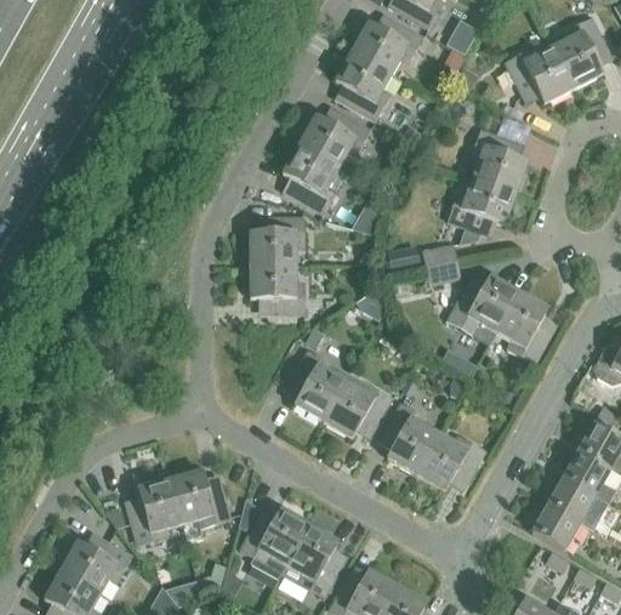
[(398,0),(393,9),(427,28),(443,1),(440,0),(398,0)]
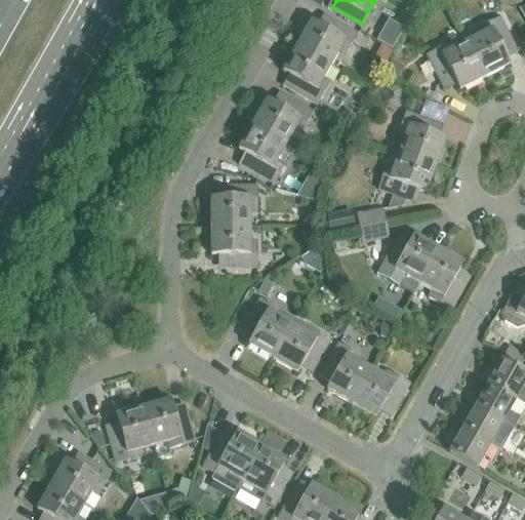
[(310,18),(296,43),(330,63),(337,50),(345,53),(357,31),(328,14),(322,26),(310,18)]
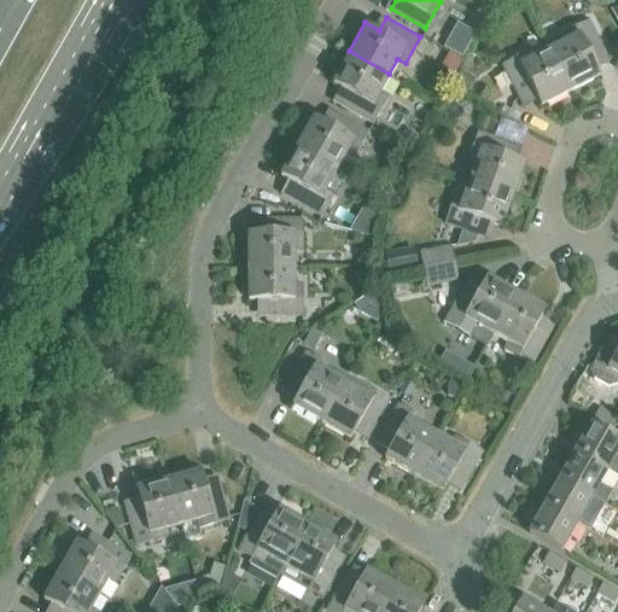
[(564,39),(548,47),(570,88),(599,73),(592,58),(605,52),(588,17),(560,31),(564,39)]
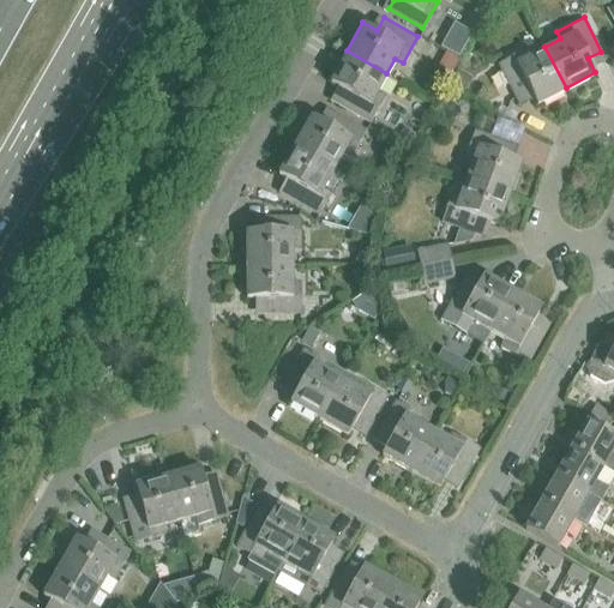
[(566,88),(545,47),(530,54),(525,47),(499,60),(516,95),(529,88),(536,102),(566,88)]
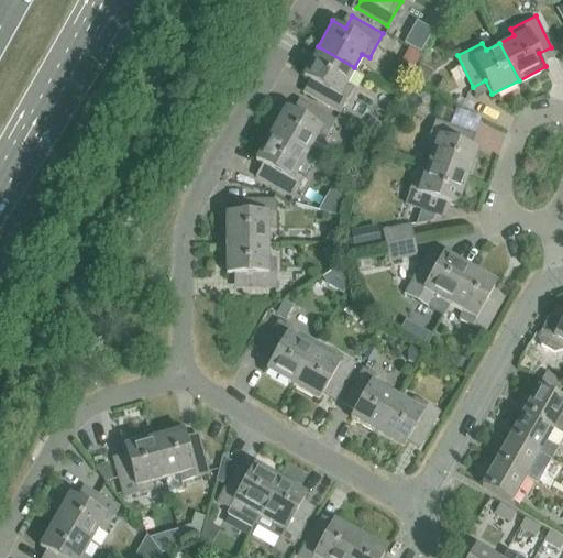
[(354,67),(318,46),(302,73),(316,80),(309,93),(340,109),(353,85),(346,81),(354,67)]
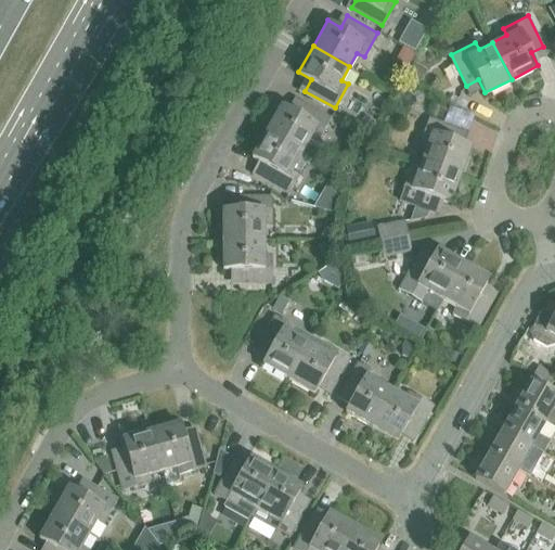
[(281,103),(267,129),(302,150),(310,136),(317,140),(331,115),(300,98),(293,110),(281,103)]
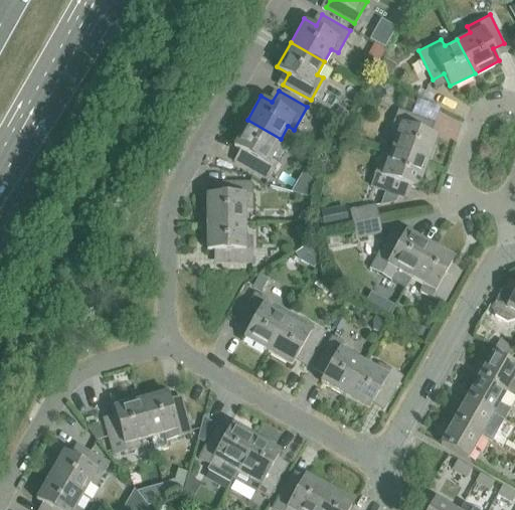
[(395,134),(390,147),(426,160),(437,134),(423,130),(428,118),(397,107),(389,131),(395,134)]
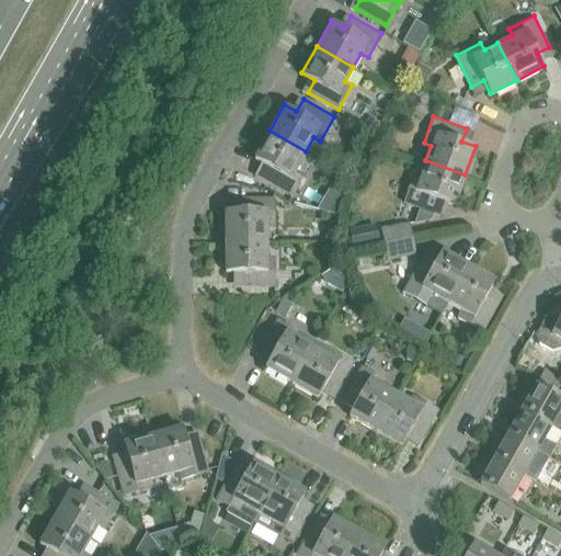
[(306,151),(270,131),(254,157),(266,163),(260,176),(290,193),(305,169),(298,165),(306,151)]
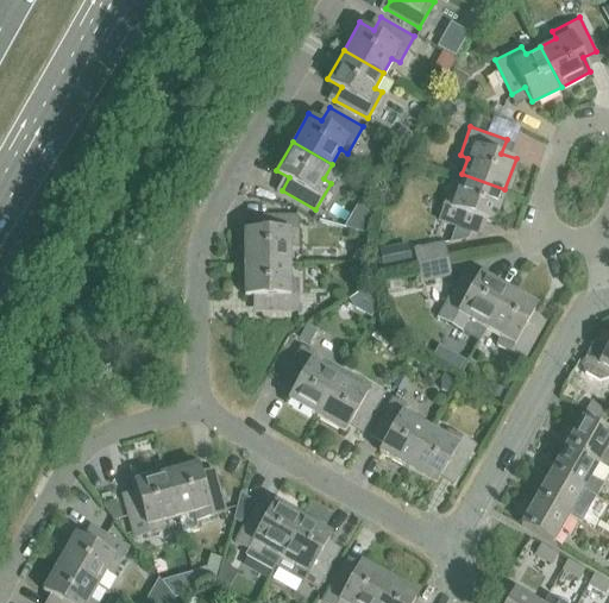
[(504,189),(462,174),(456,190),(449,187),(438,215),(473,228),(479,214),(494,220),(504,189)]
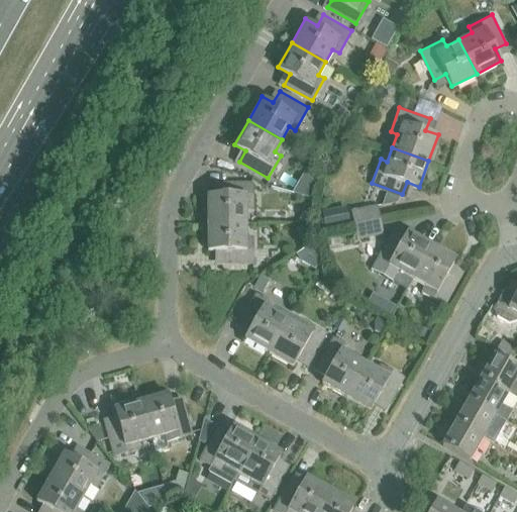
[(207,193),(207,220),(245,220),(245,206),(252,206),(252,180),(220,180),(220,193),(207,193)]
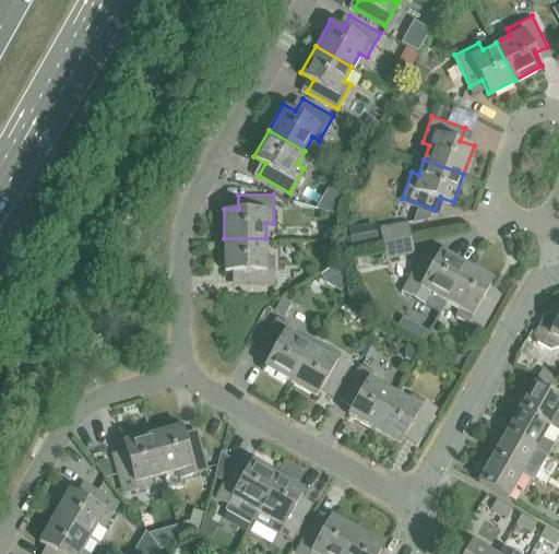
[(379,225),(382,240),(411,234),(407,220),(379,225)]
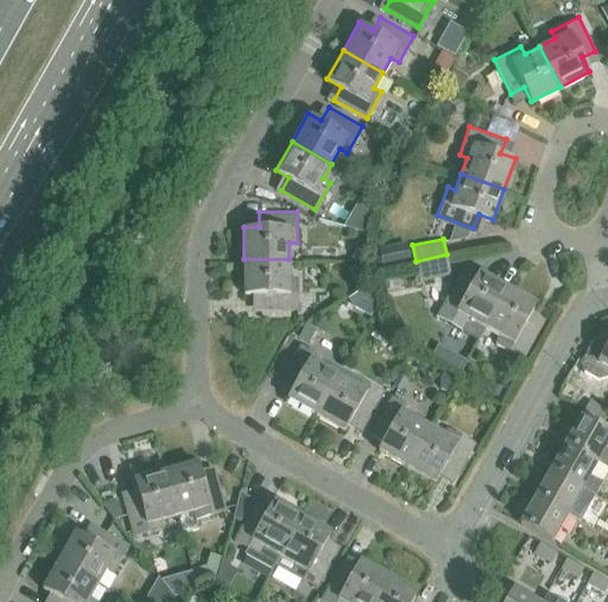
[(447,254),(416,261),(419,277),(450,271),(447,254)]
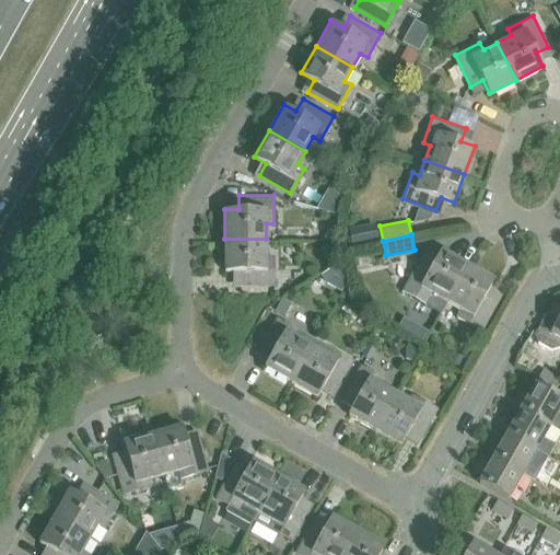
[(266,239),(224,239),(224,269),(238,269),(238,282),(275,282),(273,254),(266,255),(266,239)]
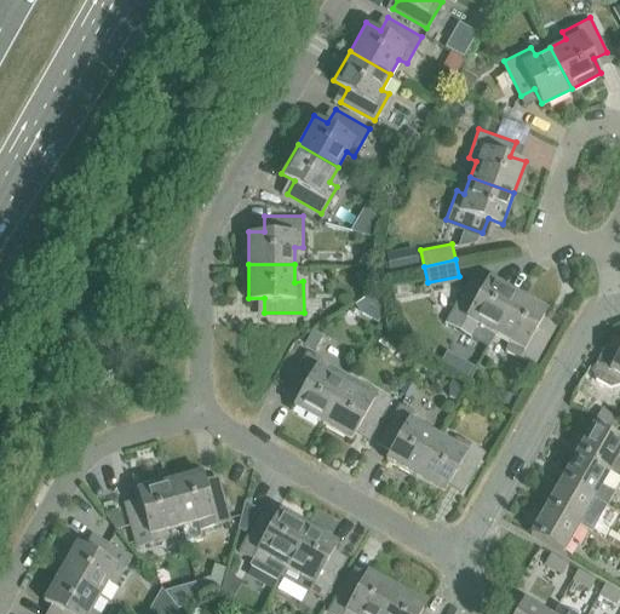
[(487,344),(494,332),(517,292),(488,275),(481,288),(468,281),(445,321),(487,344)]
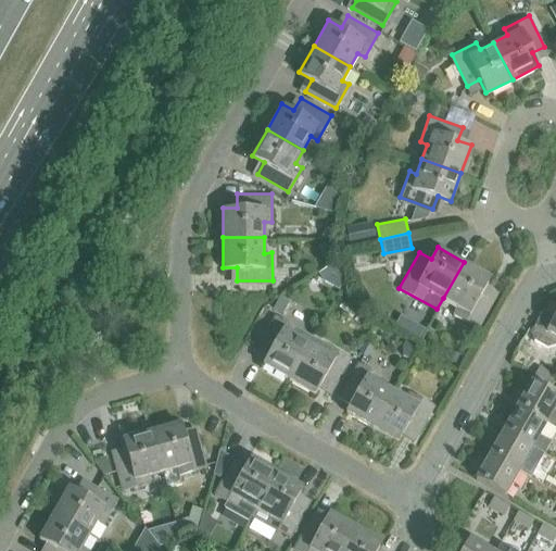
[(464,262),(443,298),(457,305),(453,312),(477,326),(494,296),(482,288),(490,276),(464,262)]
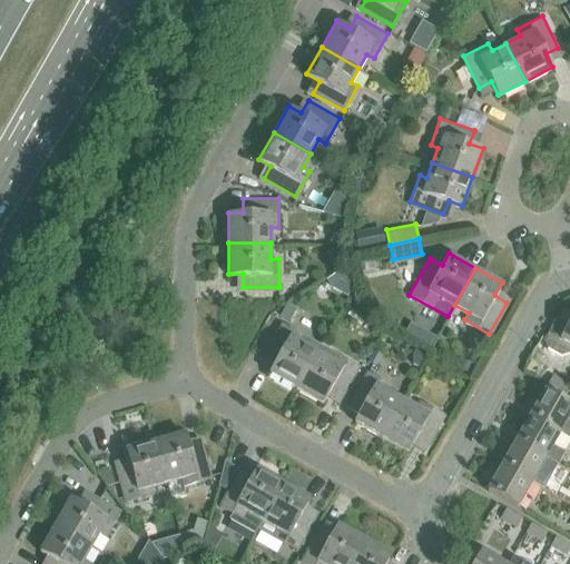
[(569,305),(561,307),(546,336),(548,346),(560,353),(569,349),(569,348),(569,305)]
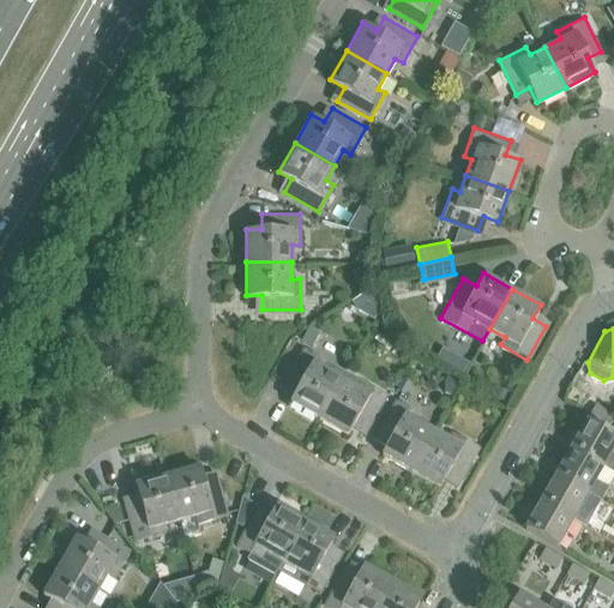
[(290,401),(318,416),(341,377),(326,368),(330,361),(304,345),(284,379),(298,386),(290,401)]
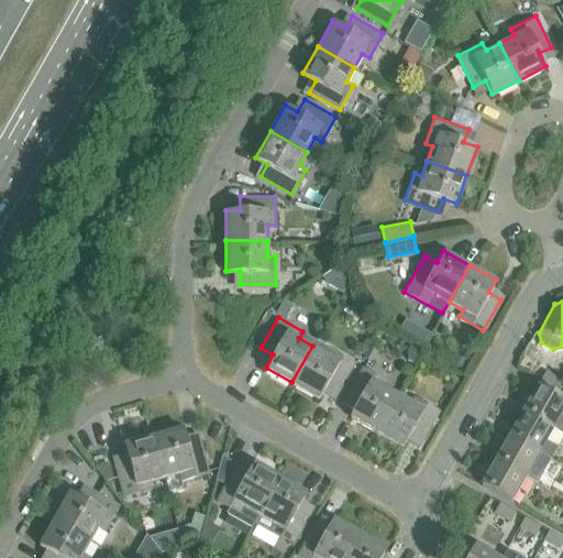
[(327,353),(312,346),(291,382),(318,397),(326,384),(338,392),(355,360),(330,347),(327,353)]
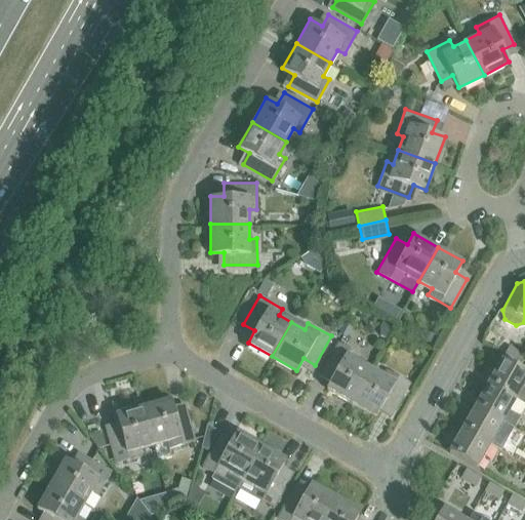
[(326,387),(351,401),(370,366),(357,359),(361,353),(338,340),(322,369),(333,375),(326,387)]
